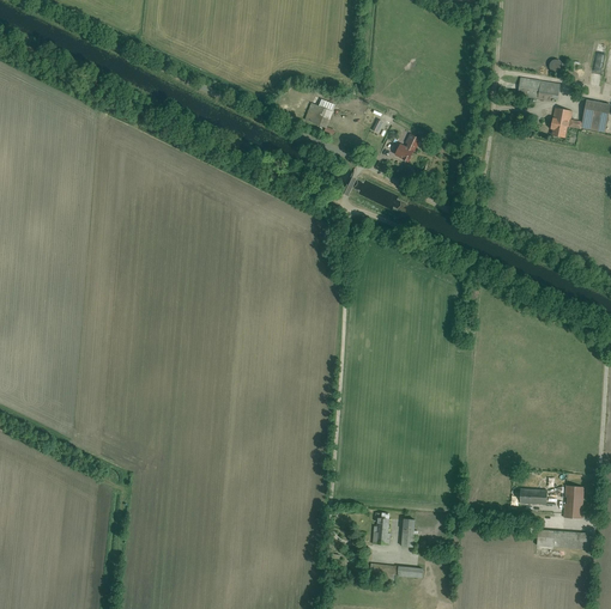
[(550,58),(546,61),(548,66),(551,69),(556,69),(560,66),(560,61),(557,58),(554,56),(550,58)]
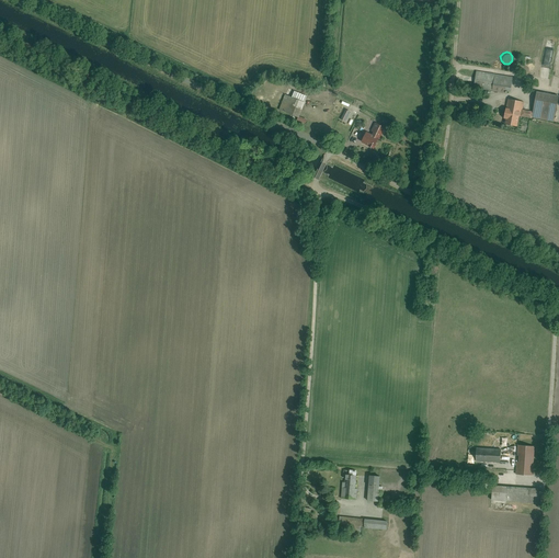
[(510,73),(475,68),(472,81),(508,87),(510,73)]
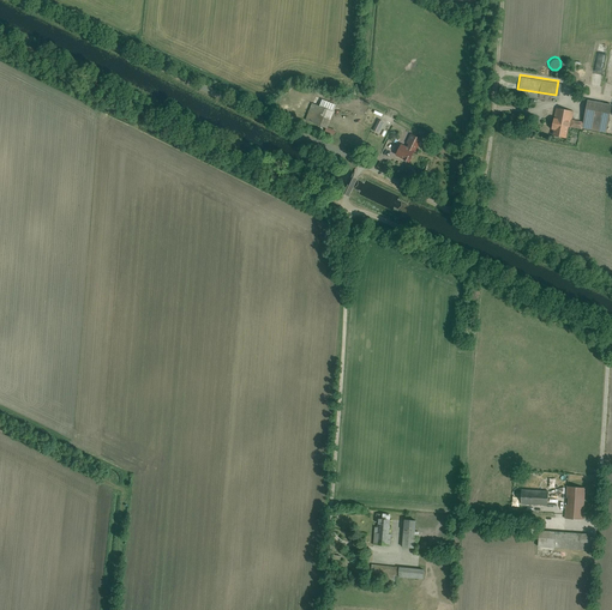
[(610,101),(586,96),(581,124),(605,128),(610,101)]
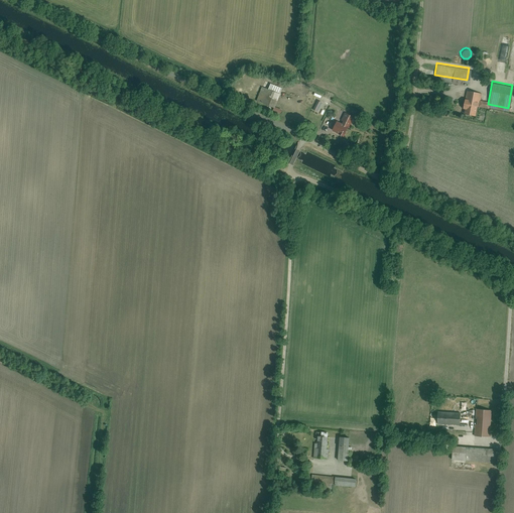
[(261,85),(255,99),(272,106),(280,87),(268,82),(266,87),(261,85)]
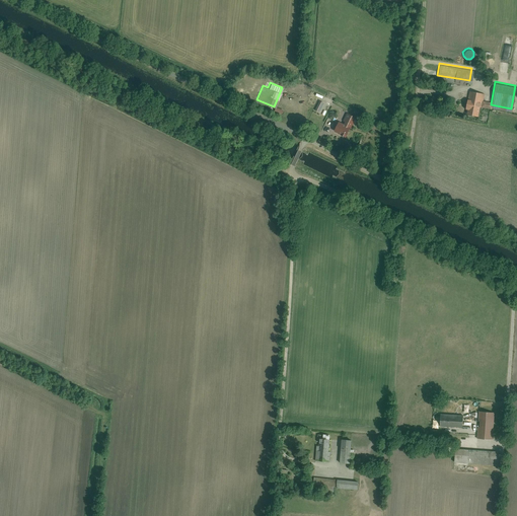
[(469,89),(464,112),(477,114),(482,91),(469,89)]
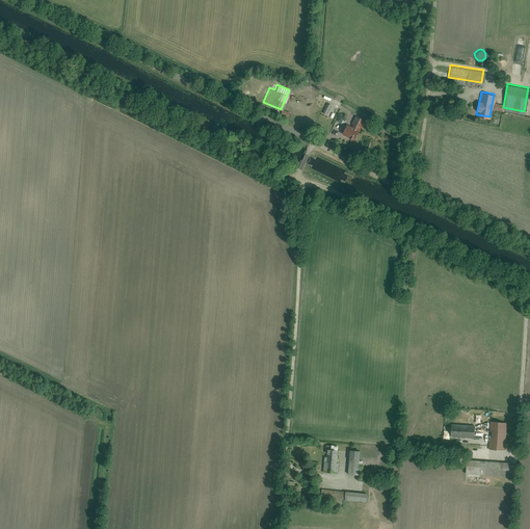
[(321,110),(325,112),(329,104),(325,102),(321,110)]
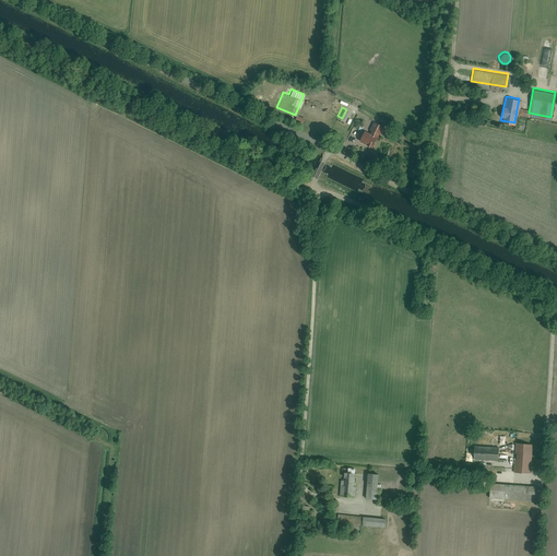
[(359,140),(370,145),(381,125),(371,120),(366,131),(364,130),(359,140)]
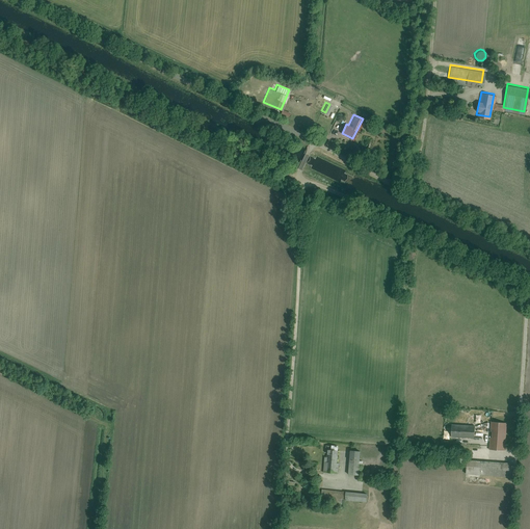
[(489,419),(487,447),(503,448),(505,420),(489,419)]
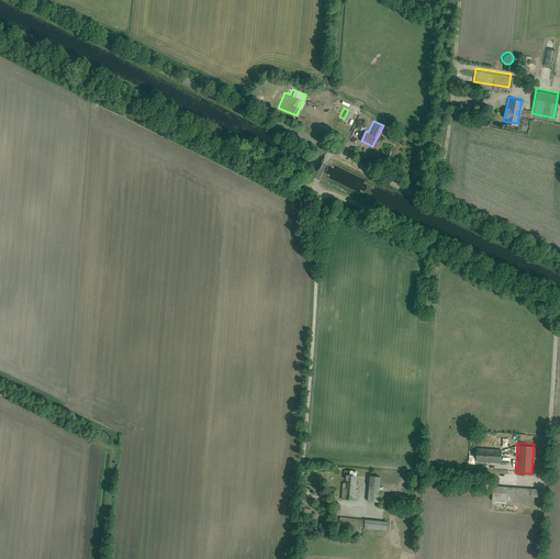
[(476,445),(474,459),(499,460),(500,447),(476,445)]
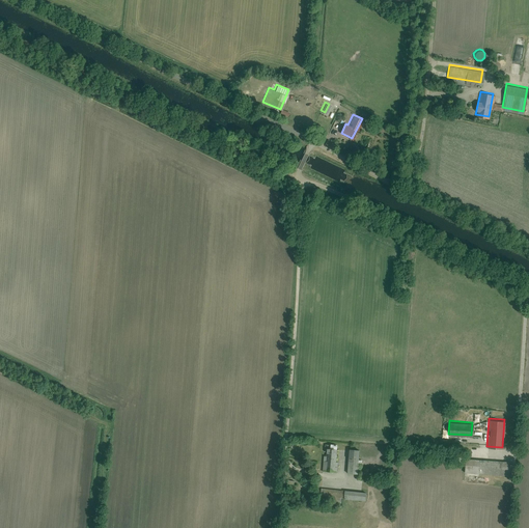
[(323,447),(321,469),(335,470),(337,448),(323,447)]
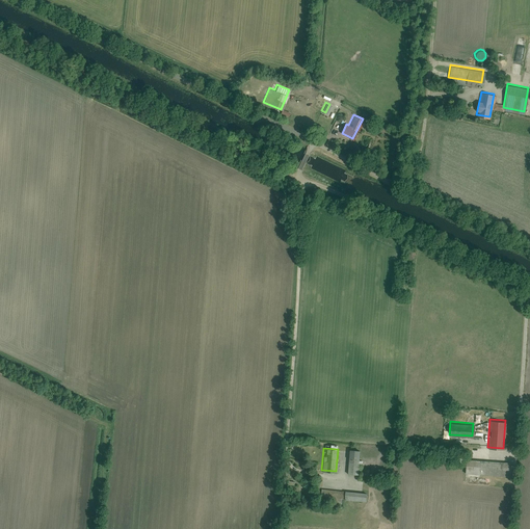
[(359,449),(349,448),(347,472),(358,473),(359,449)]
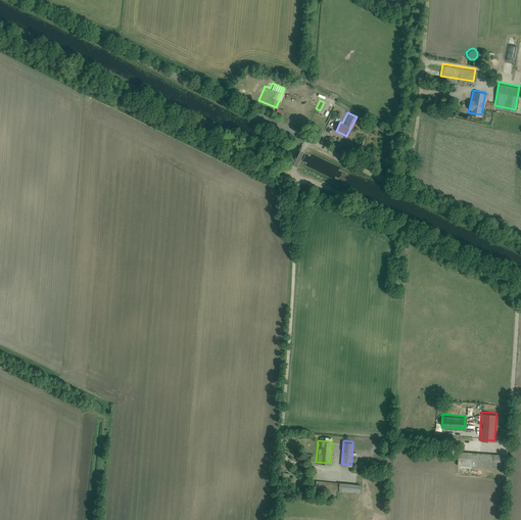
[(457,450),(456,463),(502,467),(503,453),(457,450)]
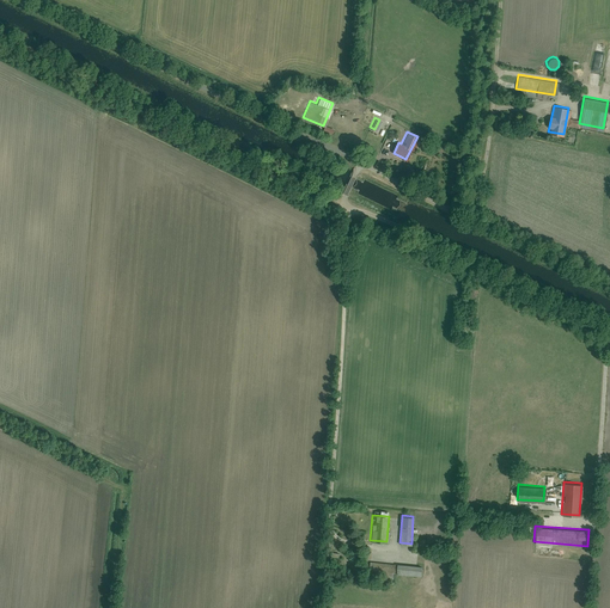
[(368,569),(420,573),(421,565),(370,560),(368,569)]
